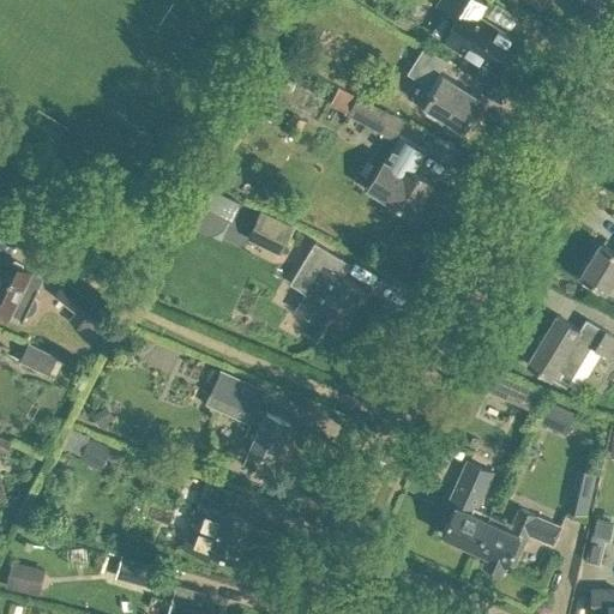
[(467,54),(480,62),(481,60),(499,71),(503,66),(506,66),(510,60),(509,56),(516,43),(485,24),(487,20),(480,16),(487,4),(481,0),(439,0),(439,1),(441,10),(455,18),(441,38),(445,41),(458,49),(459,55),(467,54)]
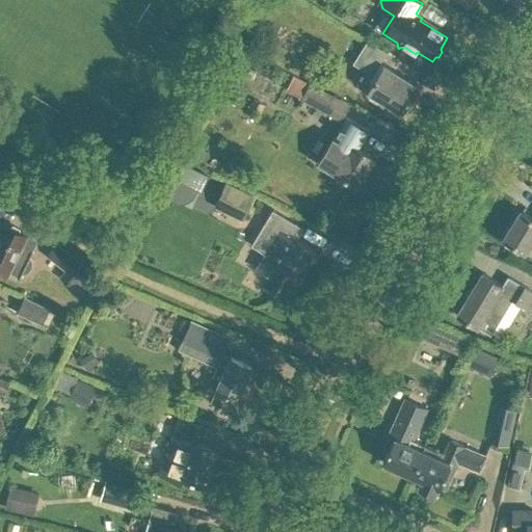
[(384,52),(366,41),(351,62),(375,77),(367,90),(402,112),(418,86),(378,62),(384,52)]
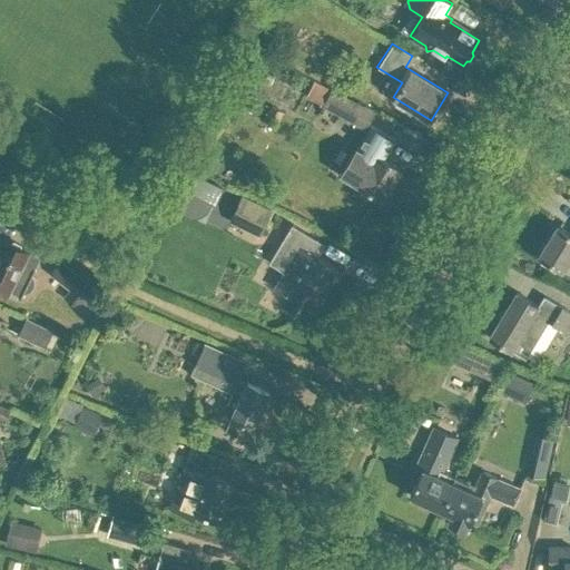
[(330,87),(321,105),(367,129),(377,111),(330,87)]
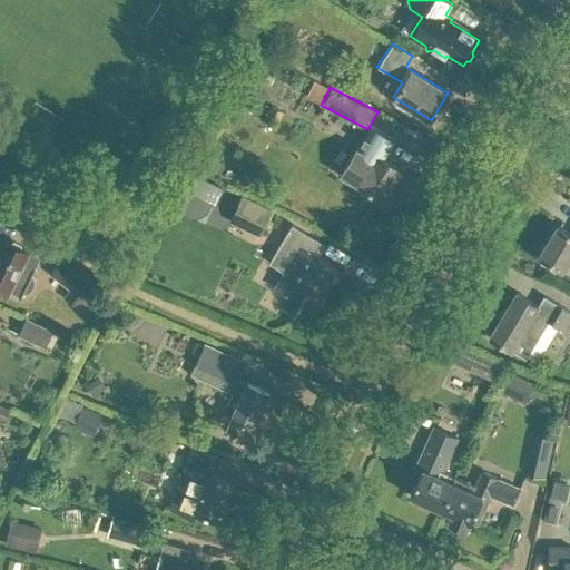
[(276,127),(283,112),(271,105),(263,119),(276,127)]
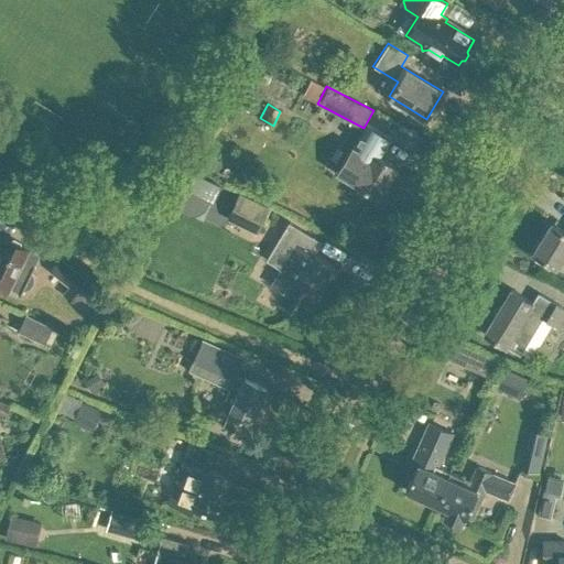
[(338,173),(355,183),(378,197),(397,166),(381,156),(391,140),(369,126),(354,150),(338,173)]
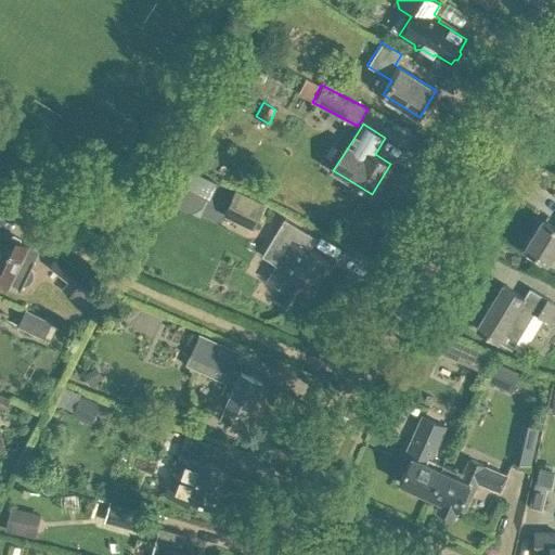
[(186,168),(179,184),(210,198),(218,182),(186,168)]
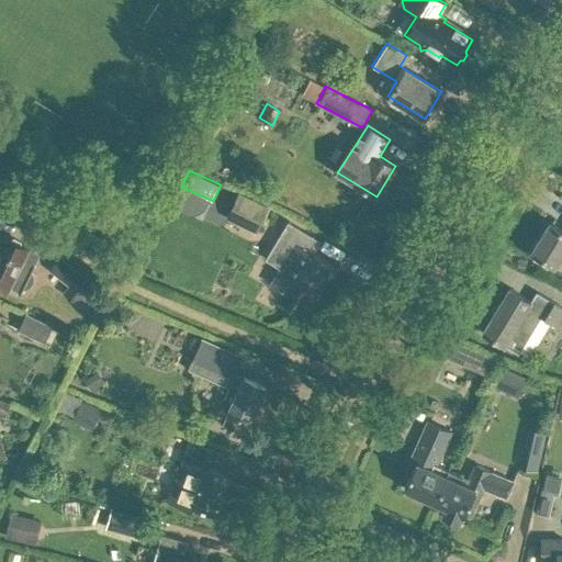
[(225,218),(257,233),(269,206),(237,192),(225,218)]
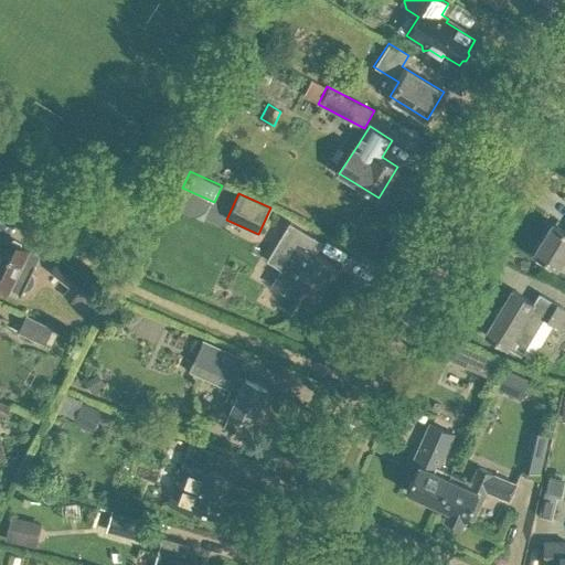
[(316,238),(290,223),(267,260),(283,270),(273,285),(298,300),(305,289),(317,297),(336,267),(308,251),(316,238)]
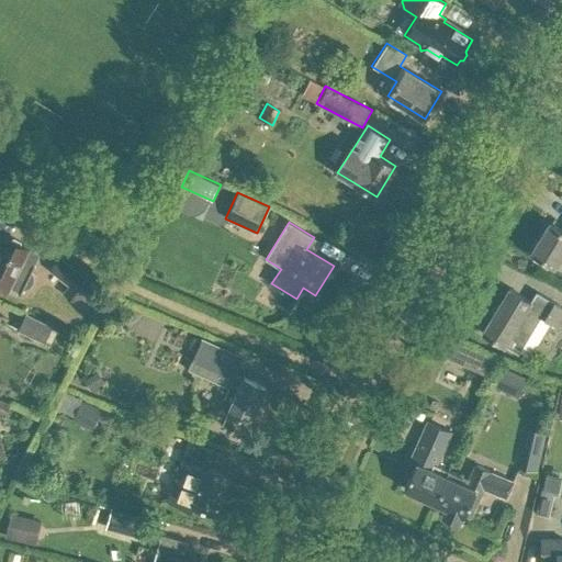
[(561,270),(561,228),(550,222),(531,253),(553,267),(561,270)]
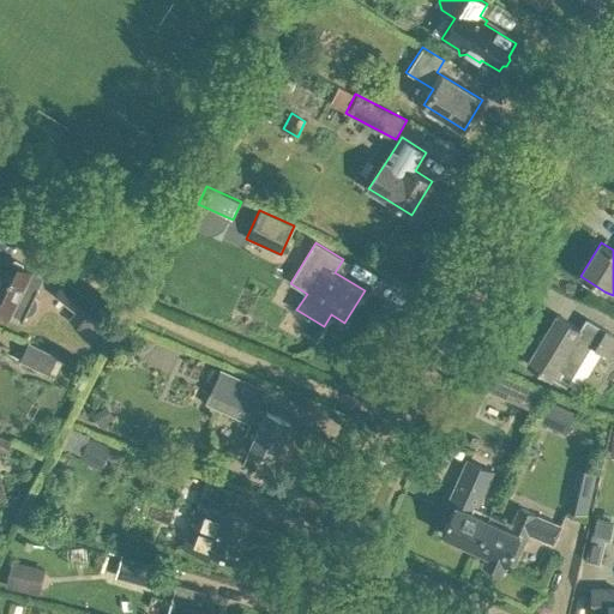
[(42,277),(36,275),(1,258),(0,259),(0,312),(7,315),(8,313),(19,318),(18,321),(19,323),(24,314),(26,313),(29,312),(31,309),(34,307),(34,305),(35,302),(34,299),(32,296),(42,277)]
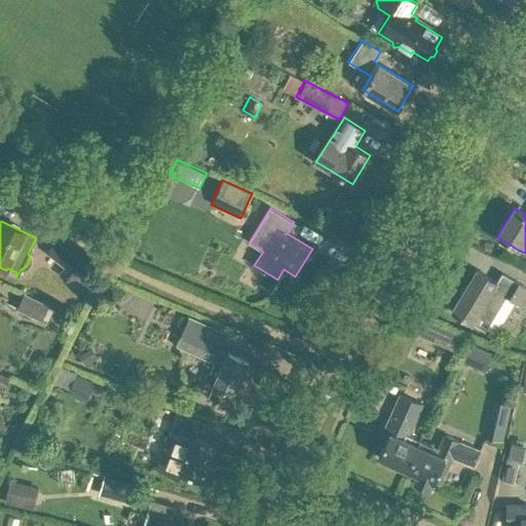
[(72,284),(87,264),(54,239),(45,253),(64,267),(59,273),(72,284)]
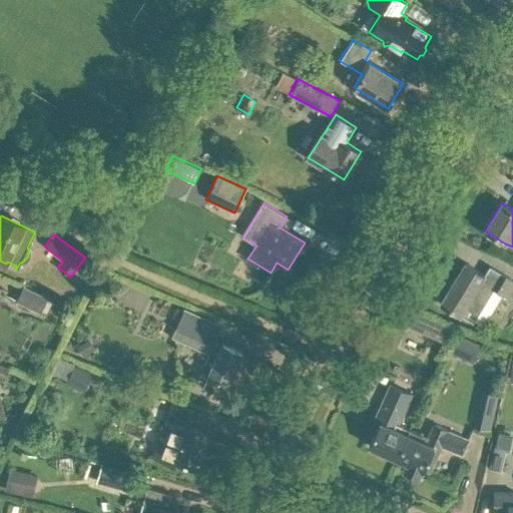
[(441,303),(461,316),(476,290),(489,298),(493,291),(507,300),(512,289),(512,281),(490,267),(485,276),(465,264),(448,292),(441,303)]
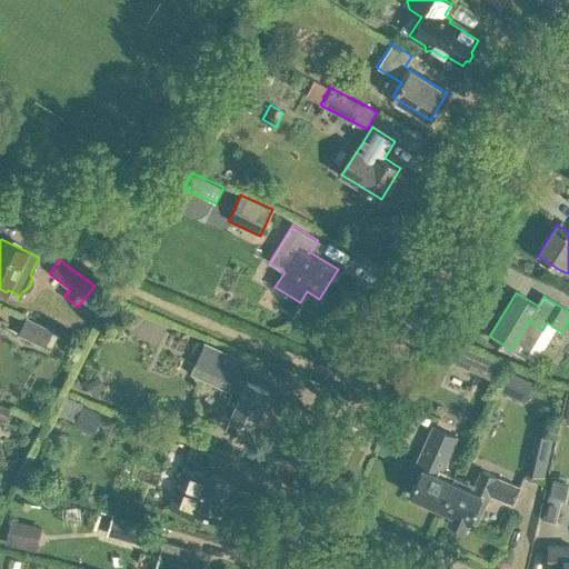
[(45,347),(53,330),(26,317),(18,333),(45,347)]
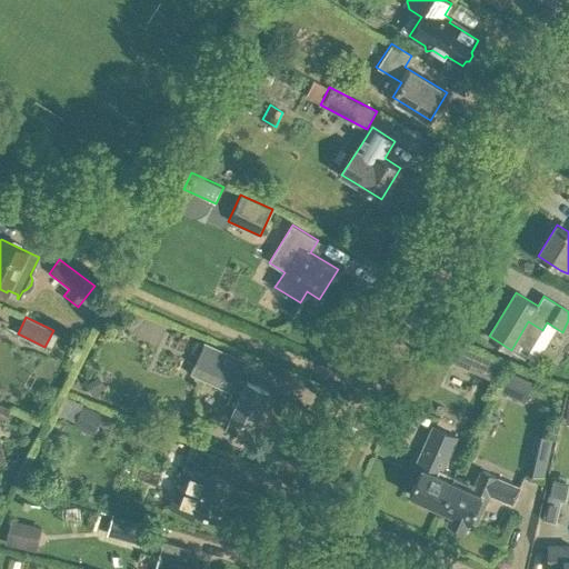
[(245,362),(205,343),(191,373),(231,392),(227,401),(235,405),(230,416),(253,427),(253,426),(258,428),(266,416),(260,412),(270,391),(246,380),(245,382),(237,379),(245,362)]
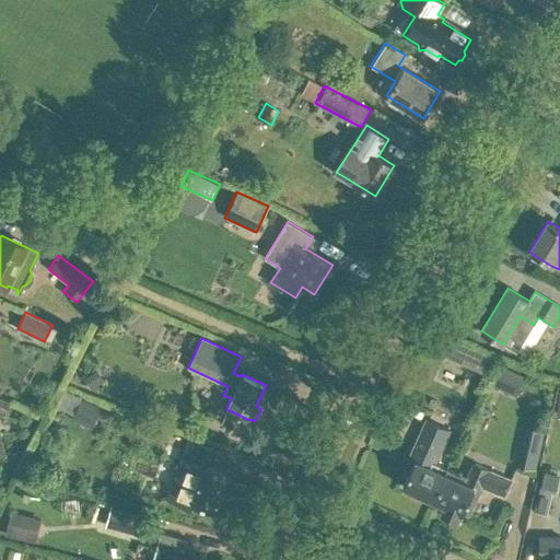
[(474,343),(467,357),(488,366),(494,353),(474,343)]
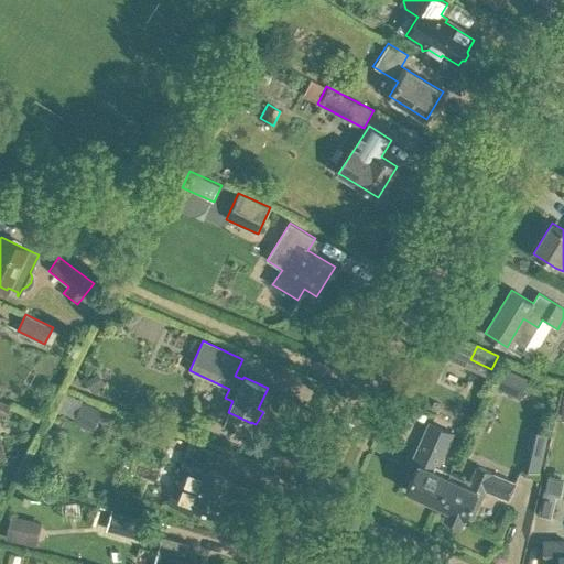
[(502,367),(494,387),(520,398),(528,379),(502,367)]
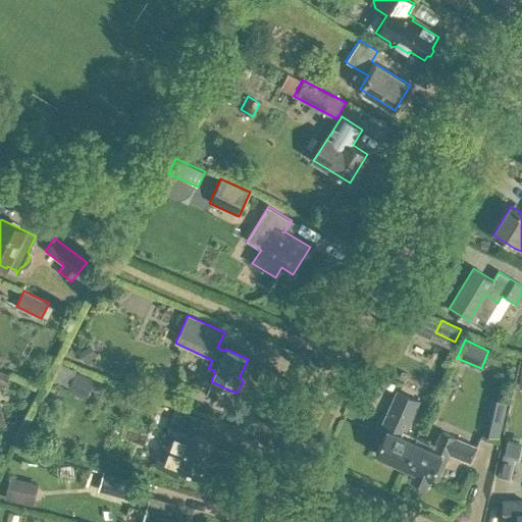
[(89,346),(79,353),(85,362),(95,356),(89,346)]
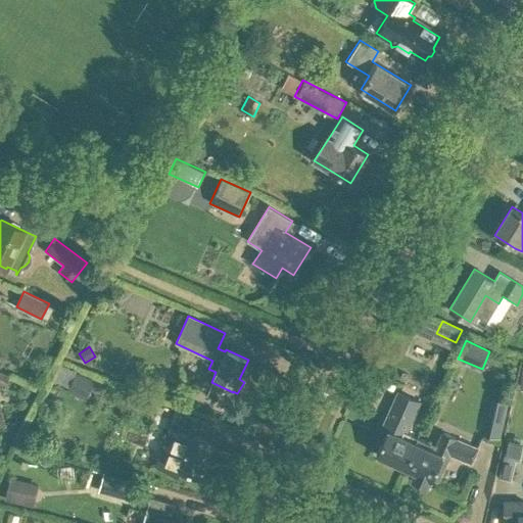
[(0,385),(4,387),(10,376),(0,371),(0,385)]
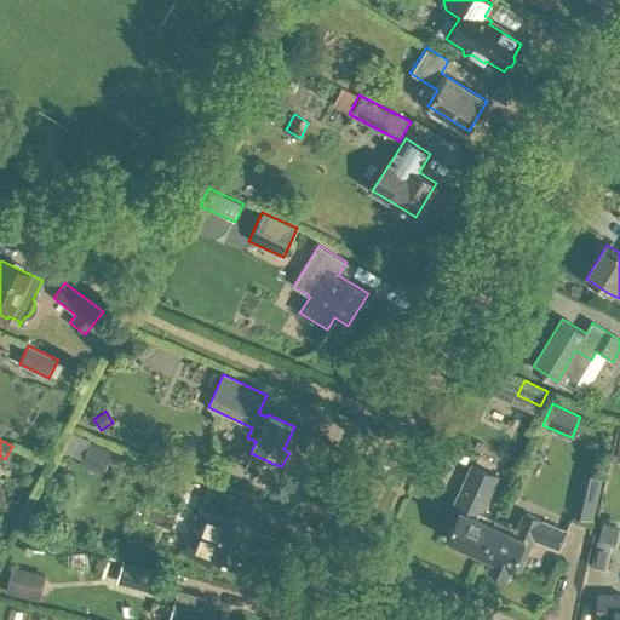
[(113,451),(90,442),(82,460),(104,470),(113,451)]
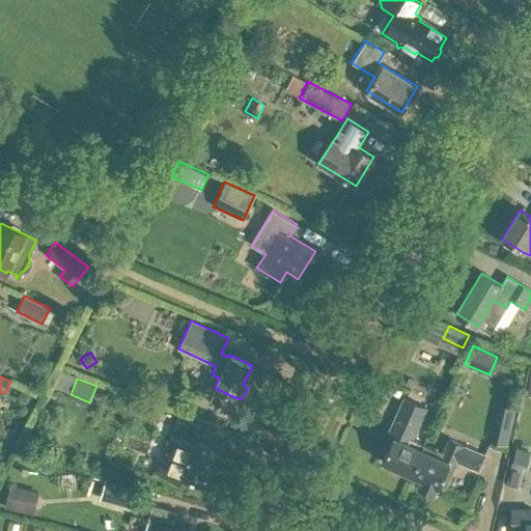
[(383,462),(411,474),(414,468),(415,468),(421,454),(420,454),(424,445),(413,440),(427,409),(404,398),(388,435),(394,437),(383,462)]
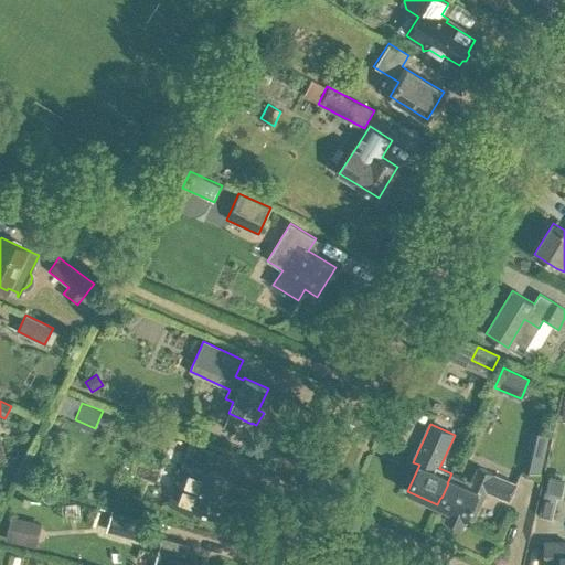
[(217,451),(190,441),(168,501),(192,510),(194,505),(215,513),(230,476),(212,469),(217,451)]
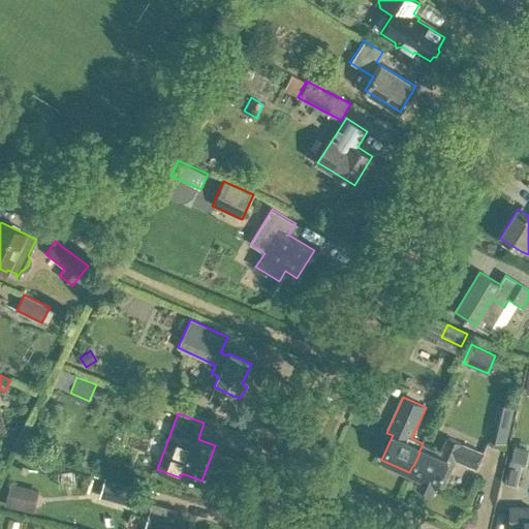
[(505,443),(508,431),(493,428),(490,440),(505,443)]
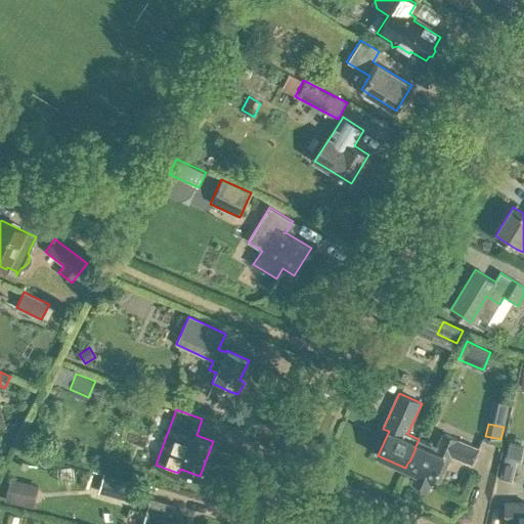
[(408,462),(405,468),(417,473),(412,481),(429,488),(432,480),(434,481),(440,483),(452,456),(473,466),(480,450),(460,441),(460,440),(444,433),(437,447),(419,439),(415,448),(416,448),(409,462),(408,462)]
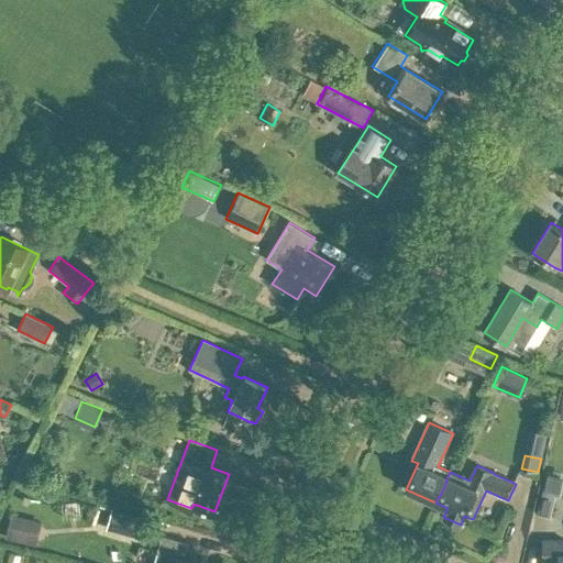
[(550,518),(555,497),(541,493),(536,515),(550,518)]
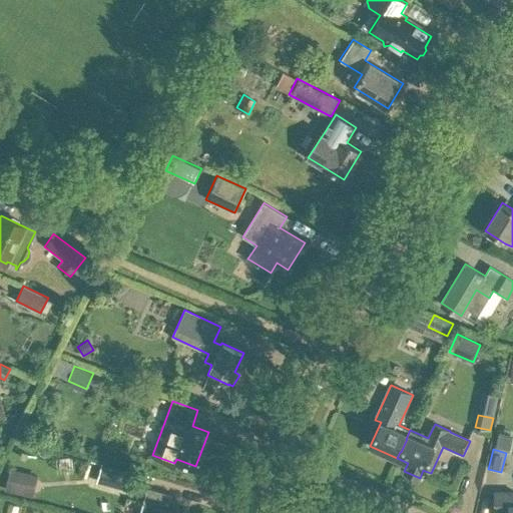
[(100,463),(95,482),(127,490),(132,472),(100,463)]
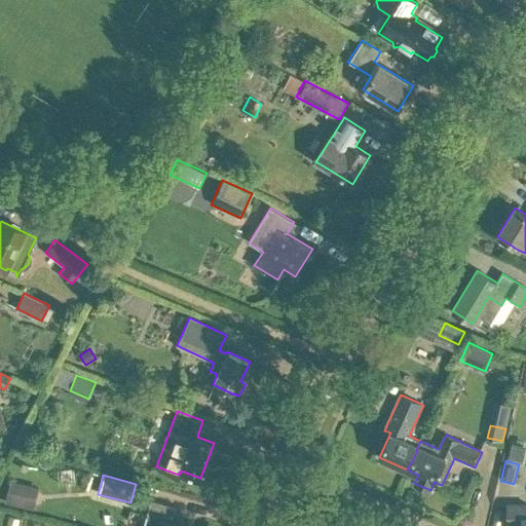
[(10,480),(5,502),(34,510),(39,487),(10,480)]
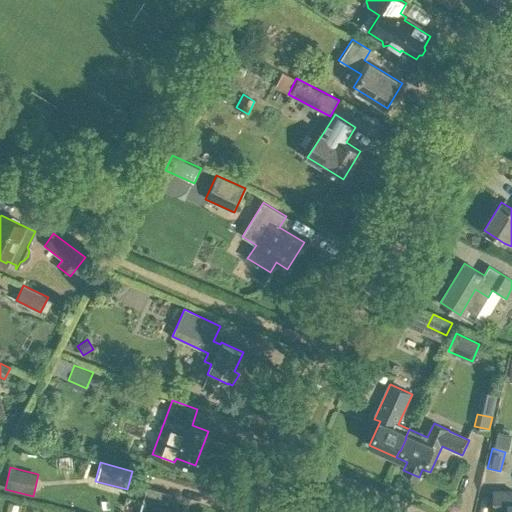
[(147,486),(139,511),(180,511),(181,510),(168,506),(171,493),(147,486)]
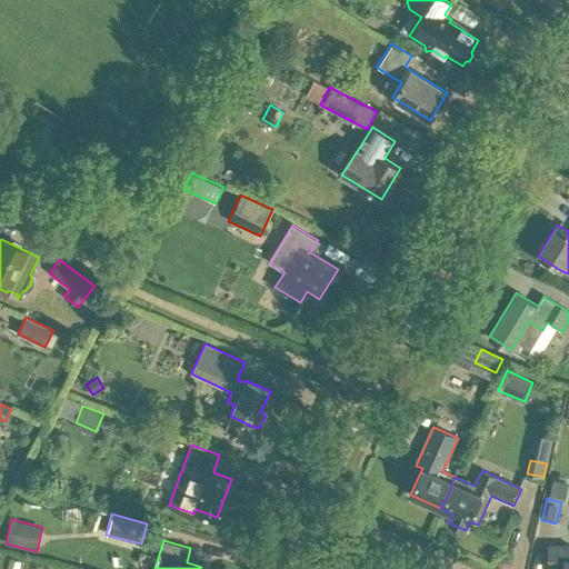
[(568,568),(568,545),(548,546),(548,568),(568,568)]
